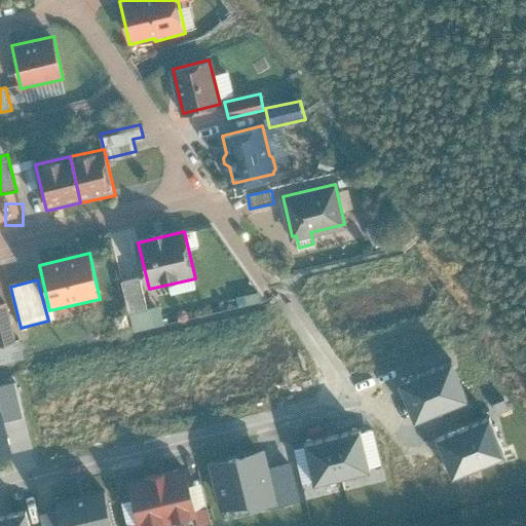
[(150,318),(140,279),(122,284),(133,323),(150,318)]
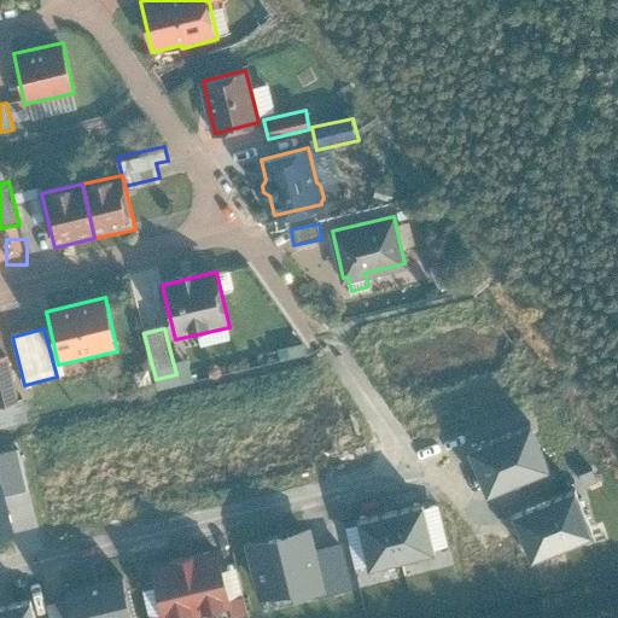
[(0,408),(19,403),(7,355),(0,356),(0,408)]
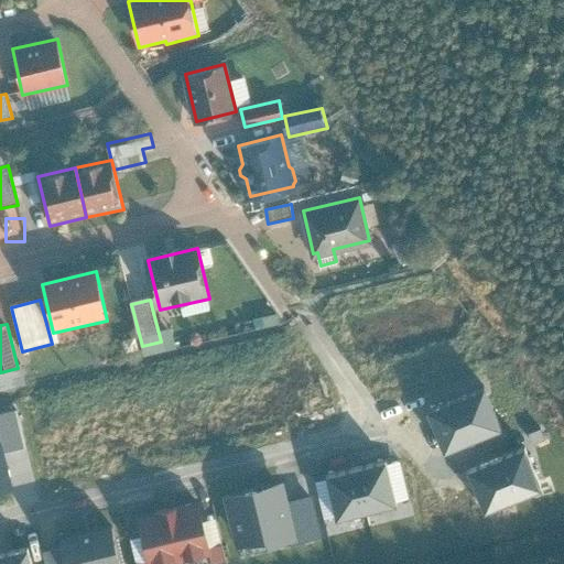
[(484,384),(456,397),(473,438),(501,426),(484,384)]
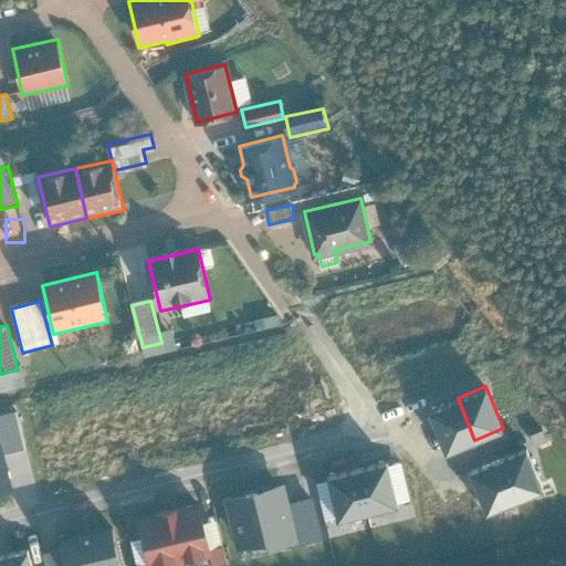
[(458,398),(429,410),(446,451),(474,440),(458,398)]
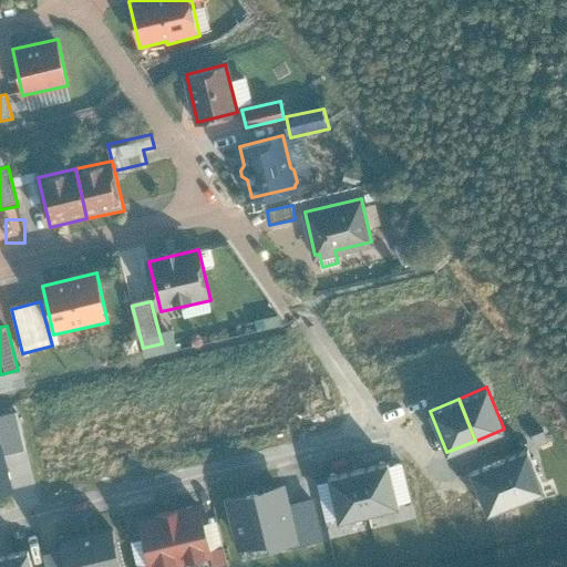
[(0,441),(1,447),(2,453),(21,449),(13,415),(0,418),(0,441)]
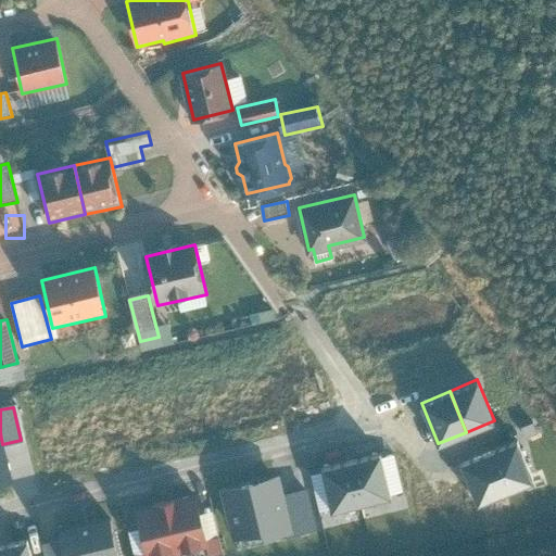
[(1,439),(0,439),(0,483),(11,481),(2,444),(1,439)]
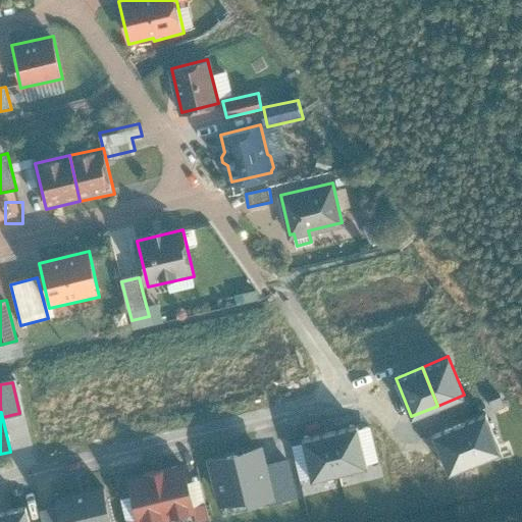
[(485,412),(459,423),(475,462),(502,451),(485,412)]
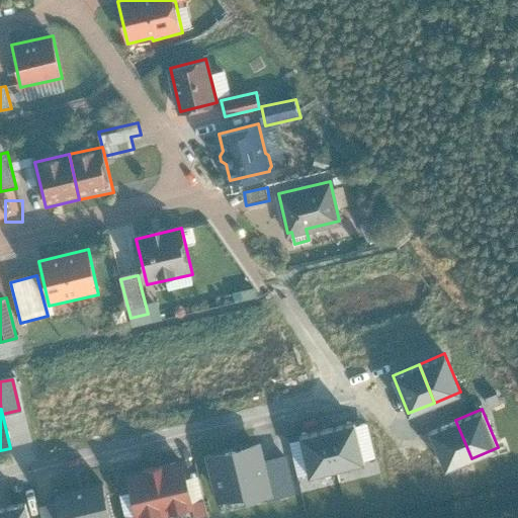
[(455,420),(430,430),(445,468),(471,458),(455,420)]
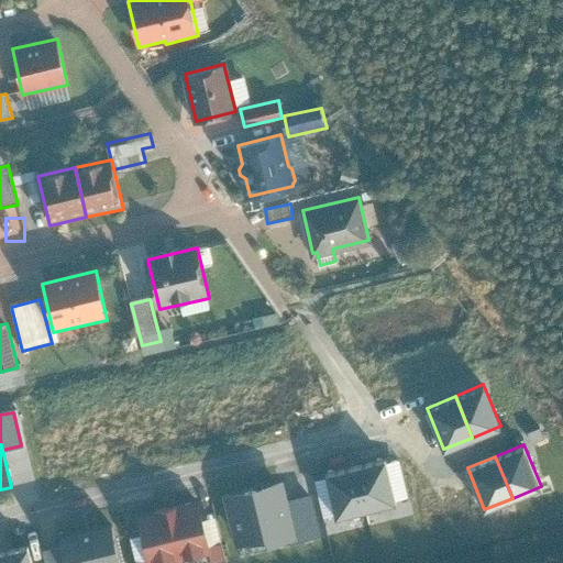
[(385,457),(355,465),(366,509),(396,501),(395,499),(392,484),(386,461),(385,457)]
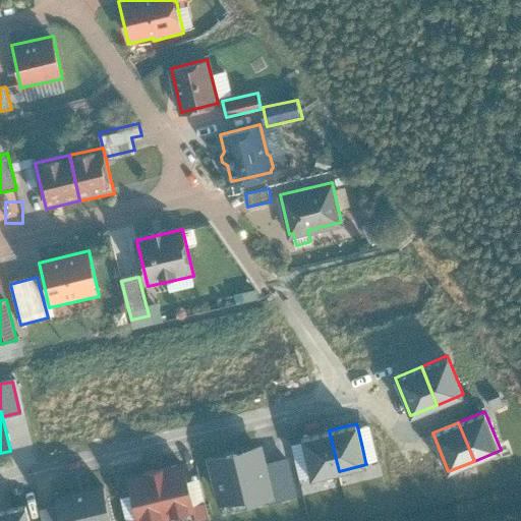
[(329,430),(301,438),(302,441),(307,462),(310,475),(311,477),(339,471),(329,430)]
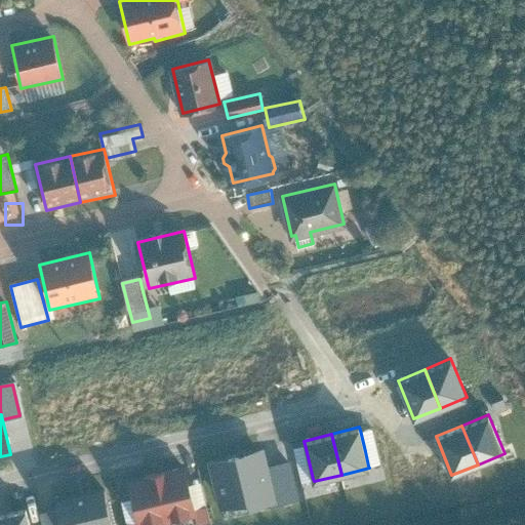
[(271,466),(267,448),(212,460),(225,510),(279,496),(271,466)]
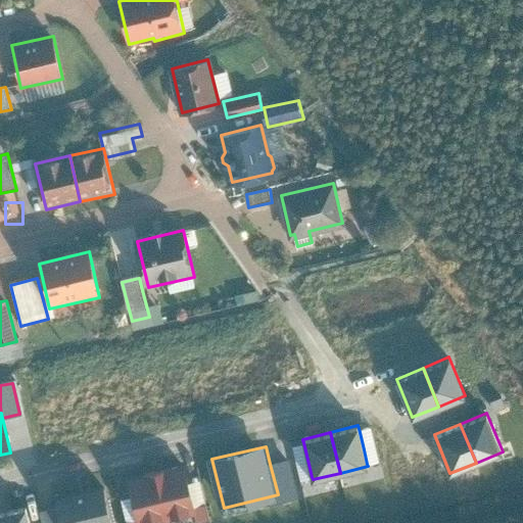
[(290,459),(270,464),(278,494),(279,500),(299,494),(290,459)]
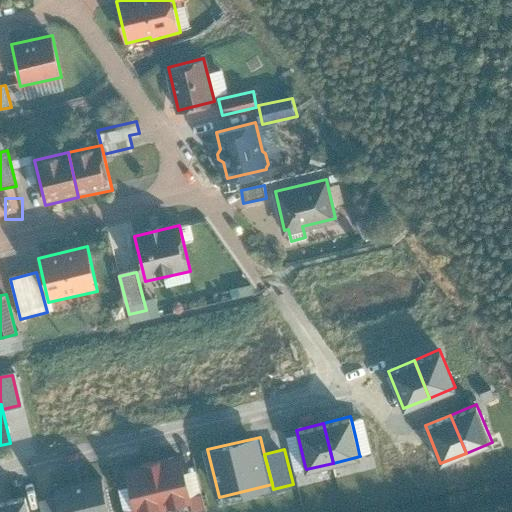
[(184,456),(155,463),(167,507),(196,500),(184,456)]
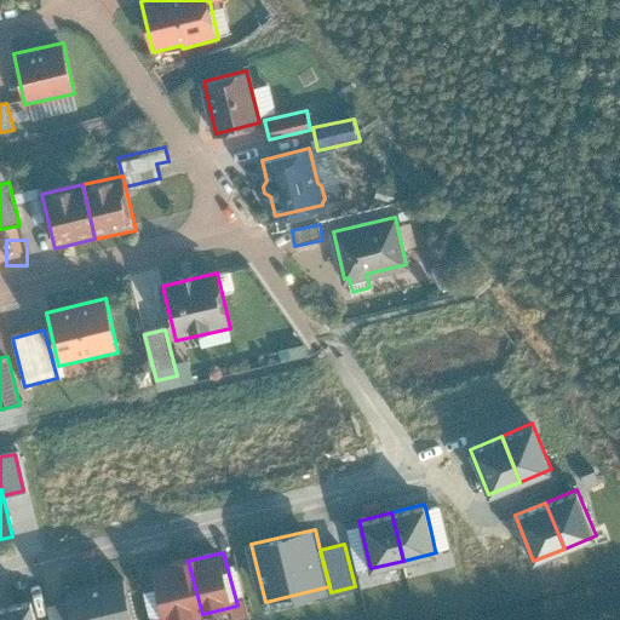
[(188,561),(154,570),(166,619),(181,619),(202,614),(188,561)]
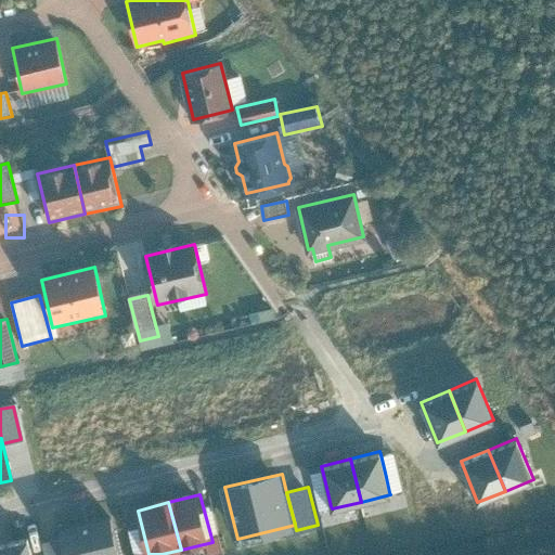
[(123,554),(114,518),(62,531),(67,554),(123,554)]
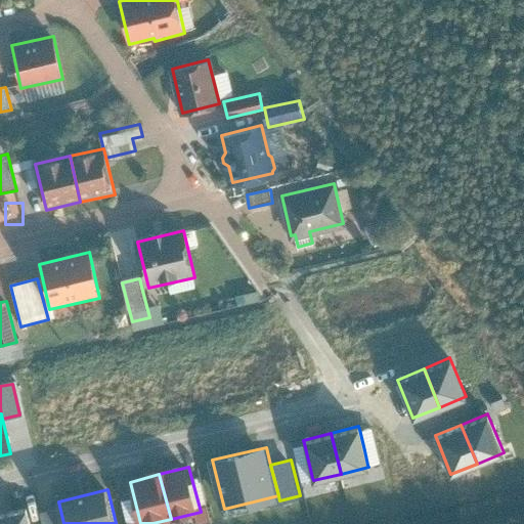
[(0,521),(0,523),(29,523),(26,508),(0,513),(0,521)]
